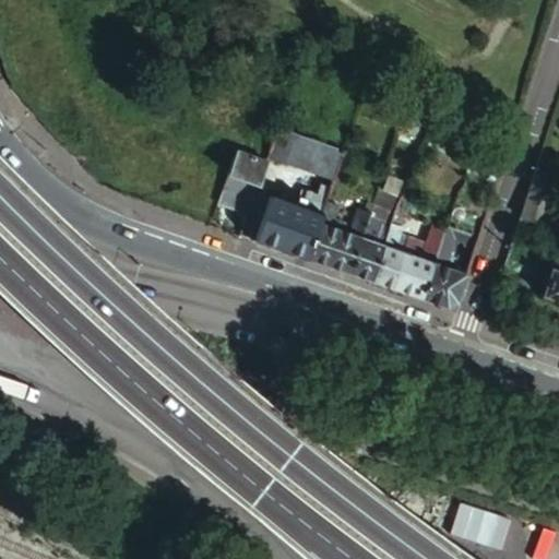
[(272,142),(268,155),(333,178),(342,151),(277,128),(272,142)]
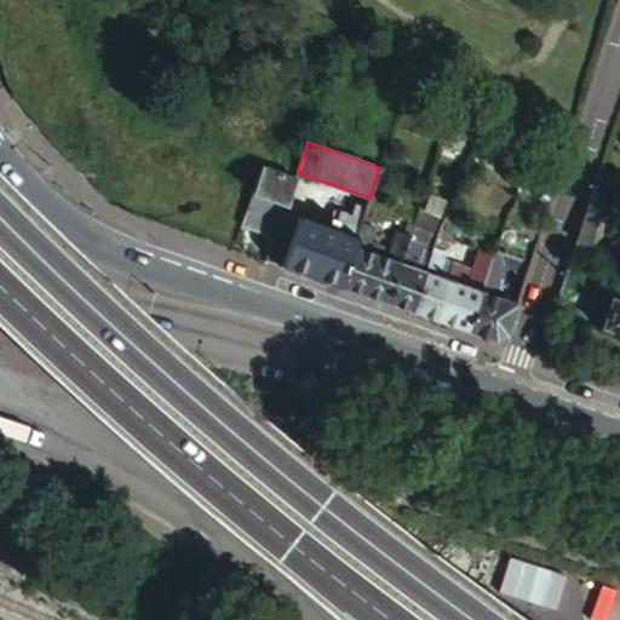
[(276,230),(294,178),(262,166),(240,225),(277,239),(280,231),(276,230)]
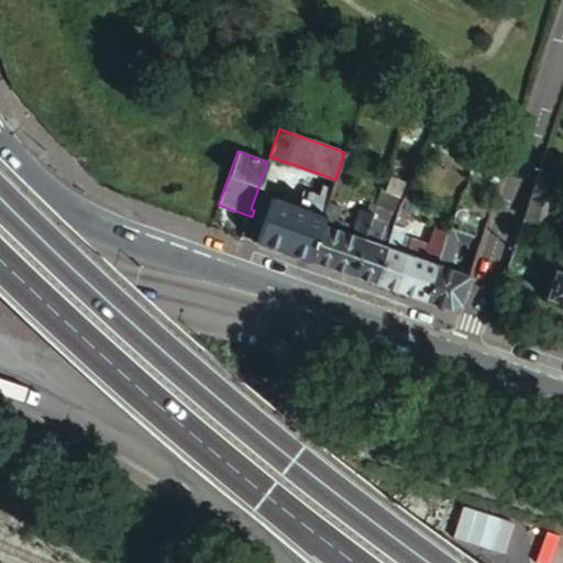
[(558,179),(538,172),(523,218),(544,224),(558,179)]
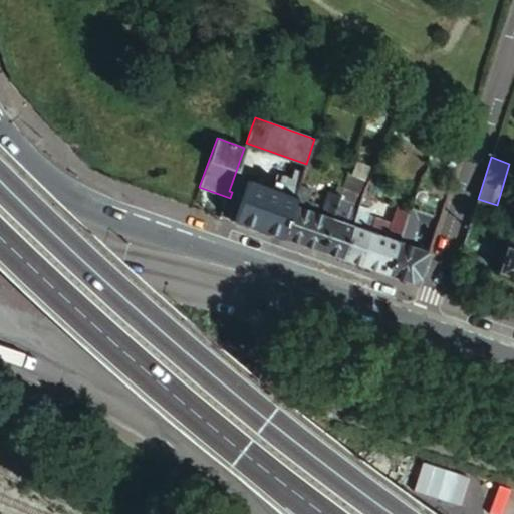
[(346,179),(342,189),(357,195),(361,184),(346,179)]
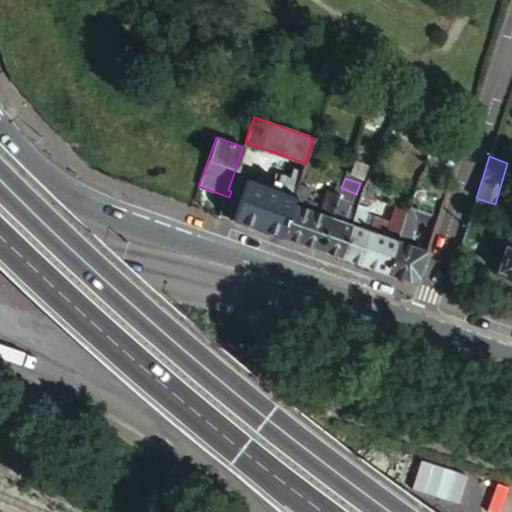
[(280,238),(294,198),(247,180),(232,221),(256,230),(280,238)]
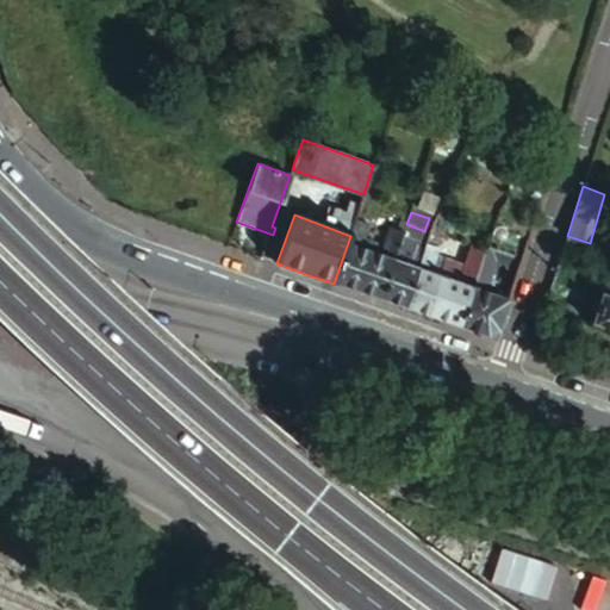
[(355,219),(350,236),(334,284),(381,300),(396,260),(399,247),(403,237),(406,225),(399,223),(397,231),(390,229),(381,255),(359,248),(367,224),(355,219)]
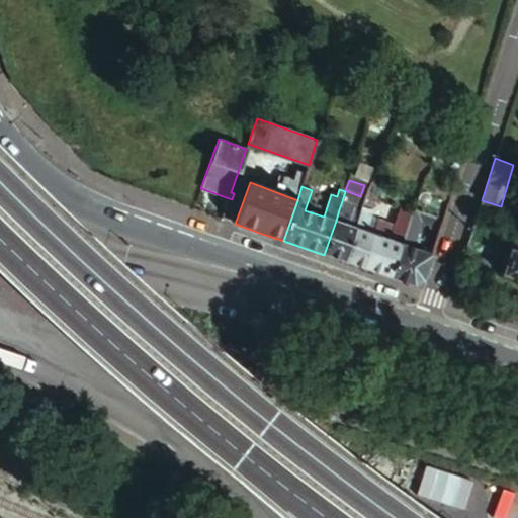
[(361,208),(342,201),(339,209),(336,221),(355,227),(361,208)]
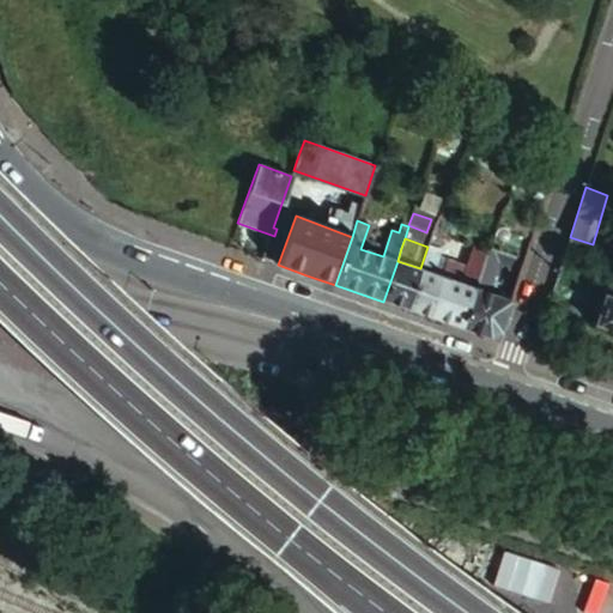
[(420,268),(406,309),(414,313),(432,319),(445,279),(439,277),(444,265),(445,261),(438,259),(441,252),(428,247),(420,268)]
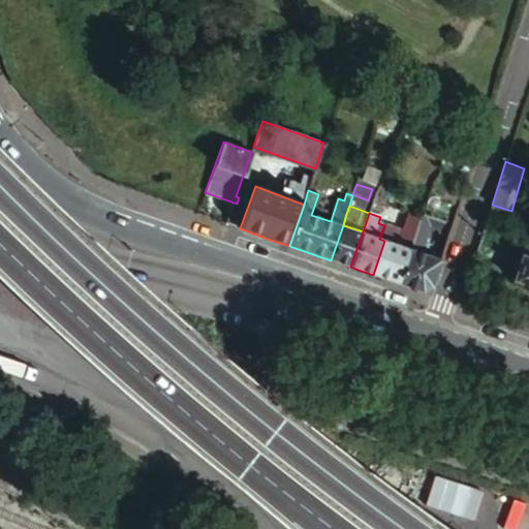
[(410,246),(421,216),(413,214),(409,226),(404,224),(401,235),(397,245),(384,241),(373,275),(398,283),(410,246)]
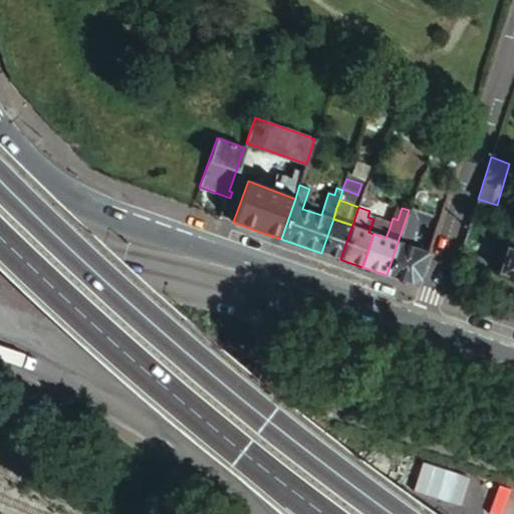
[(410,208),(409,210),(399,239),(387,275),(411,283),(421,278),(429,252),(408,245),(417,220),(420,211),(410,208)]
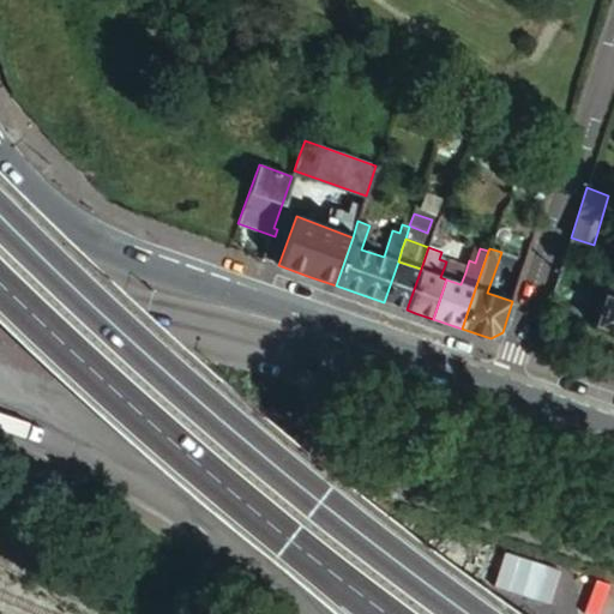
[(501,252),(498,263),(513,268),(517,258),(501,252)]
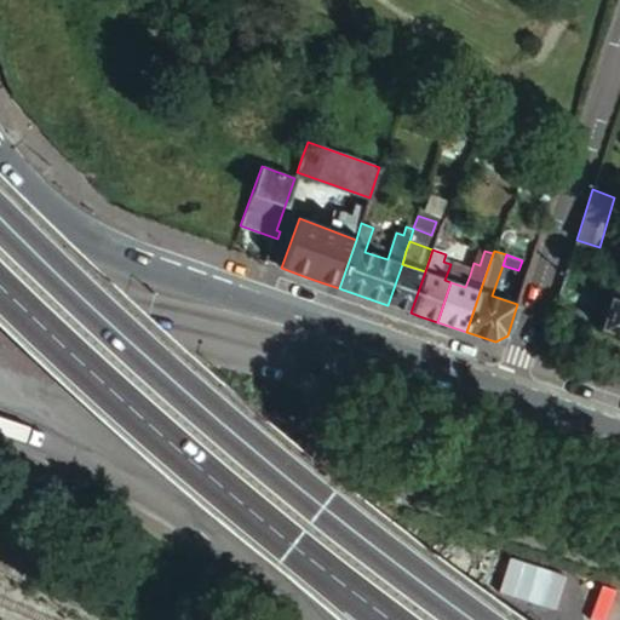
[(402,264),(388,305),(411,313),(425,271),(402,264)]
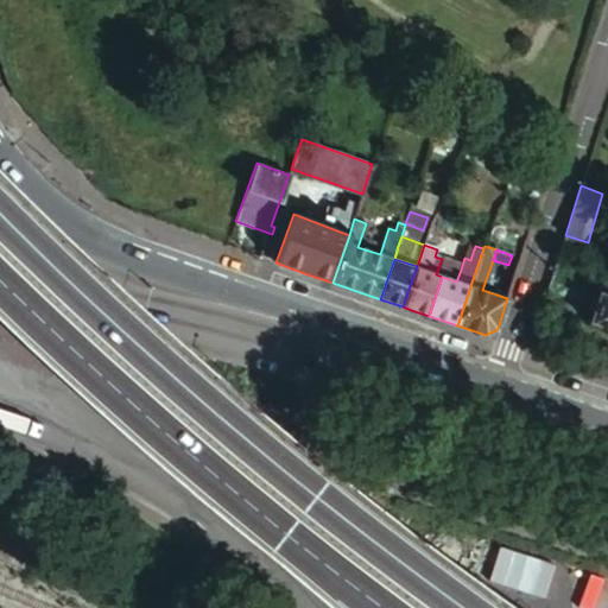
[(461,270),(441,263),(436,274),(442,277),(456,282),(461,270)]
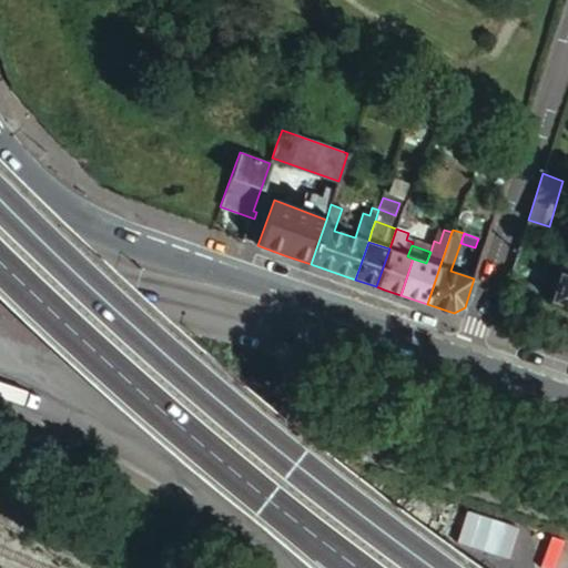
[(567,261),(565,260),(551,300),(567,305),(567,261)]
